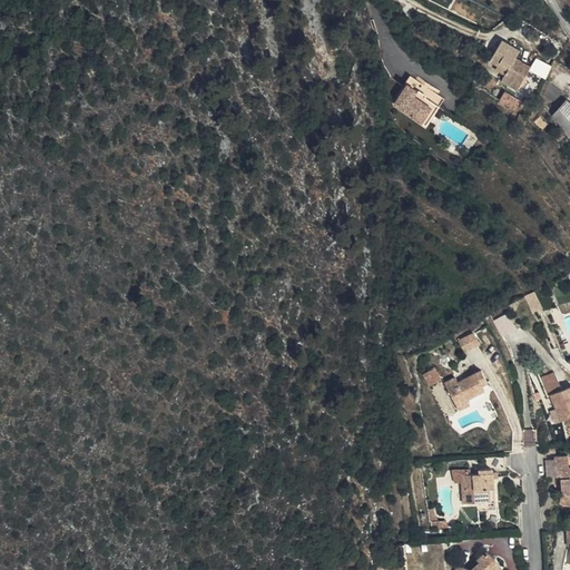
[(493,62),(500,67),(509,72),(505,78),(503,82),(520,94),(533,71),(519,61),(523,55),(504,42),(493,62)]
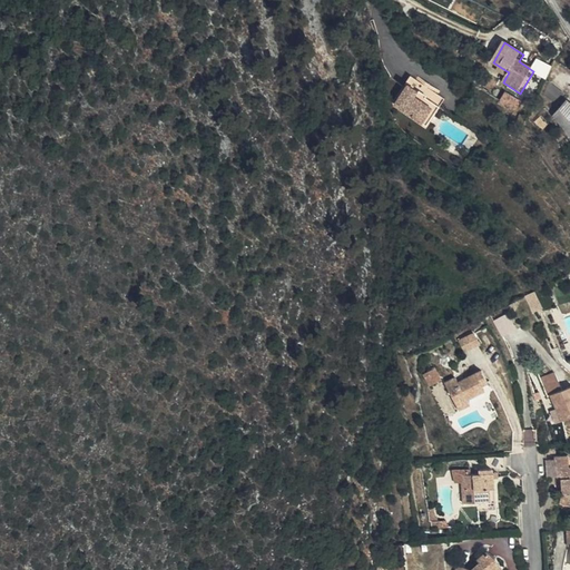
[(537,57),(532,67),(548,75),(552,65),(537,57)]
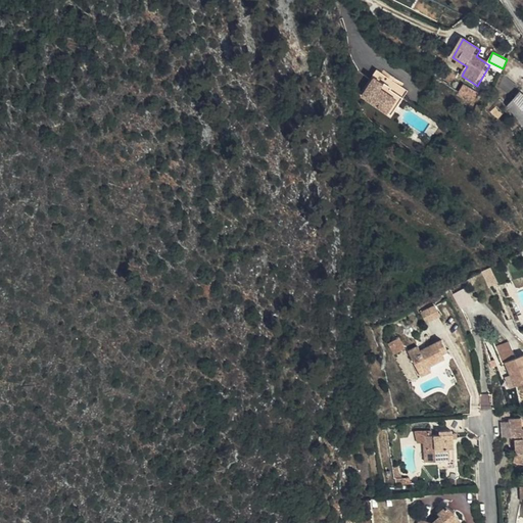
[(467,66),(459,61),(456,66),(464,72),(467,66)]
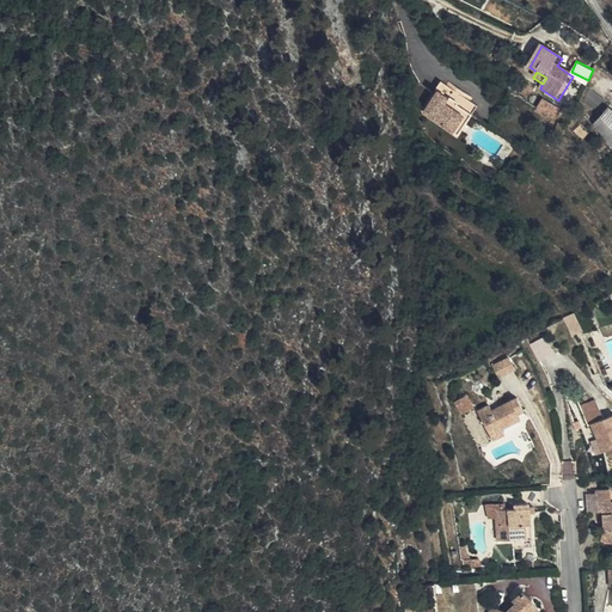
[(438,98),(440,99),(470,115),(459,138),(465,140),(479,109),(442,89),(438,98)]
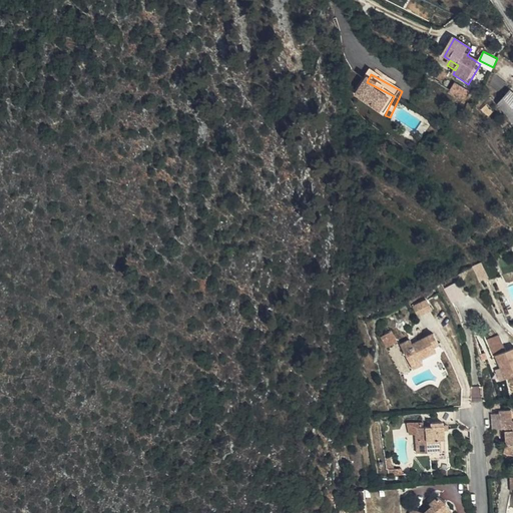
[(394,96),(369,83),(360,102),(385,115),(394,96)]
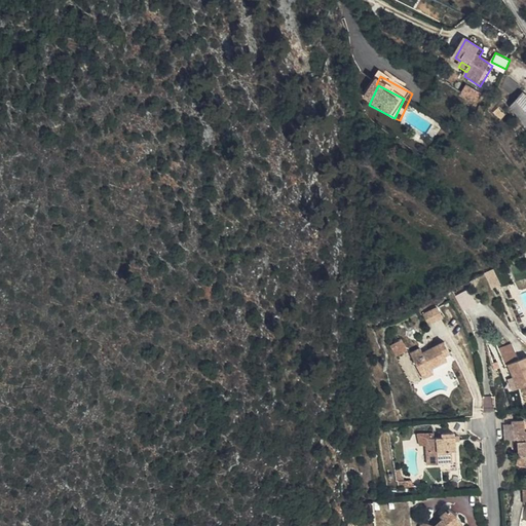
[(525,94),(523,91),(511,106),(525,123),(525,94)]
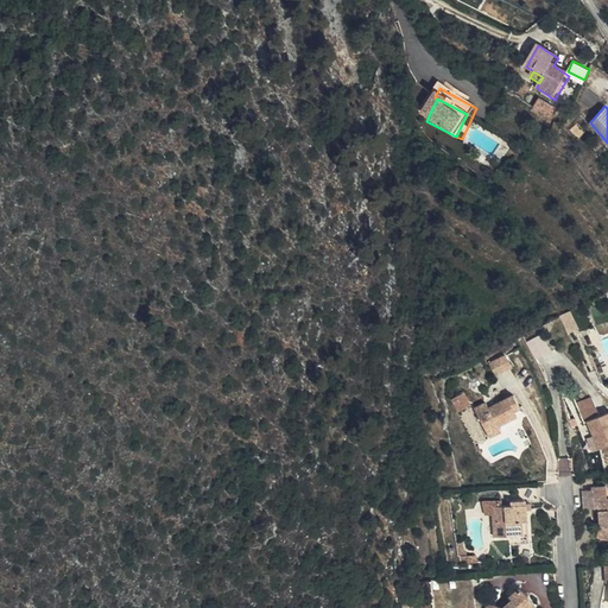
[(537,359),(552,350),(543,333),(527,341),(537,359)]
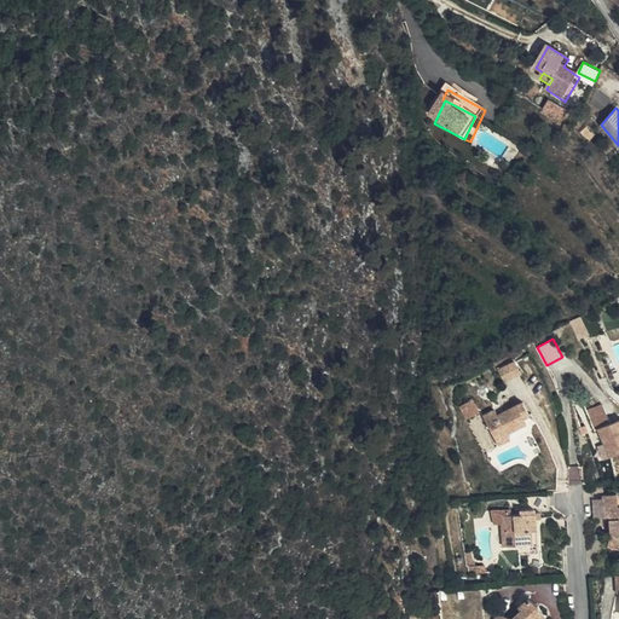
[(516,359),(498,369),(505,381),(522,371),(516,359)]
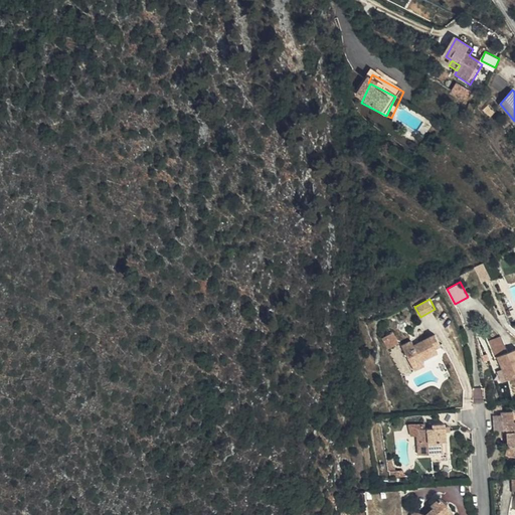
[(397,344),(392,333),(380,339),(386,350),(397,344)]
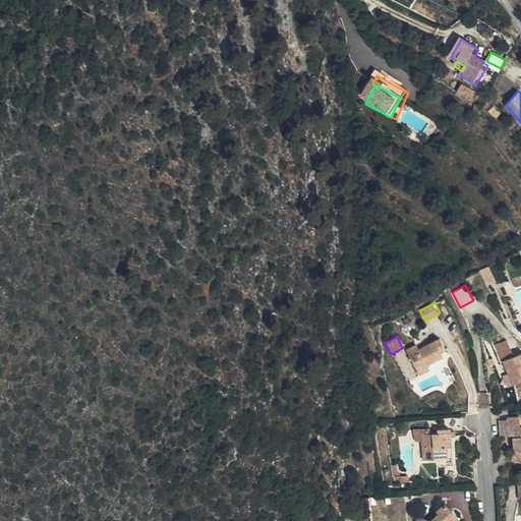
[(418,349),(416,345),(405,351),(419,377),(429,370),(427,365),(444,357),(441,352),(446,350),(445,348),(440,339),(418,349)]
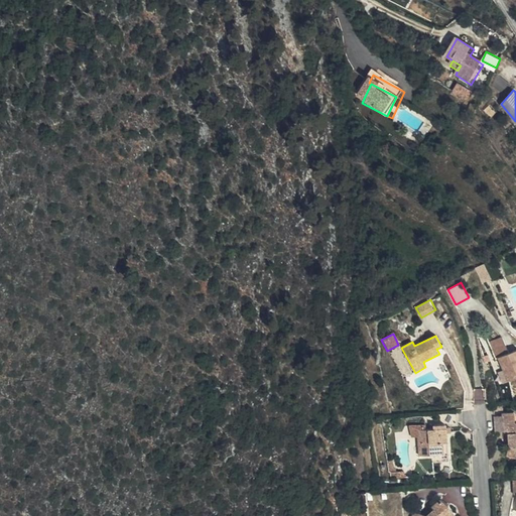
[(496,359),(498,358),(509,353),(502,337),(489,343),(496,359)]
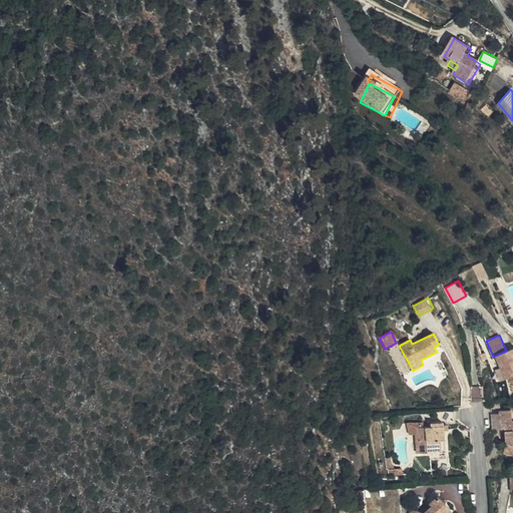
[(512,376),(512,348),(506,351),(495,356),(505,379),(512,376)]
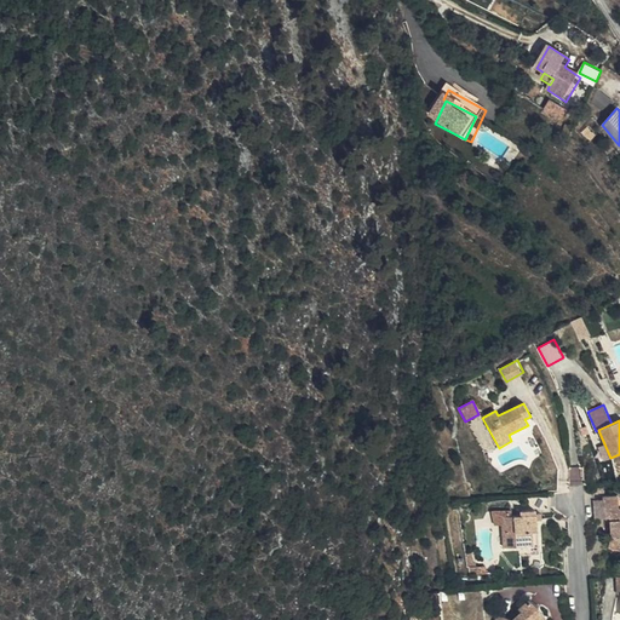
[(603,497),(603,499),(604,520),(609,518),(612,537),(609,547),(610,557),(619,556),(619,497),(618,495),(603,497)]
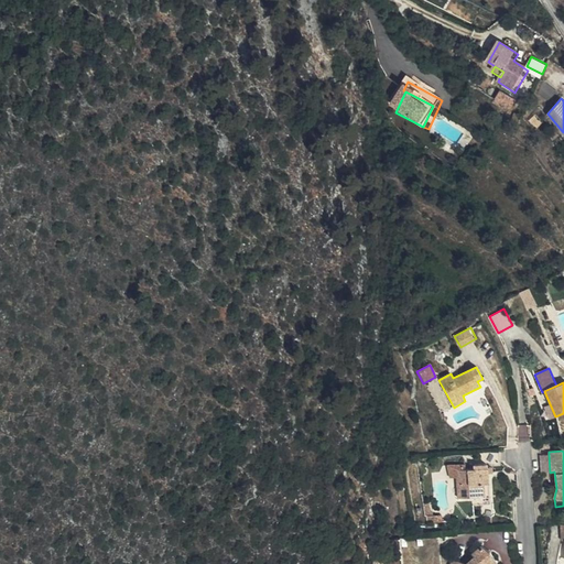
[(502,464),(501,452),(488,453),(489,464),(502,464)]
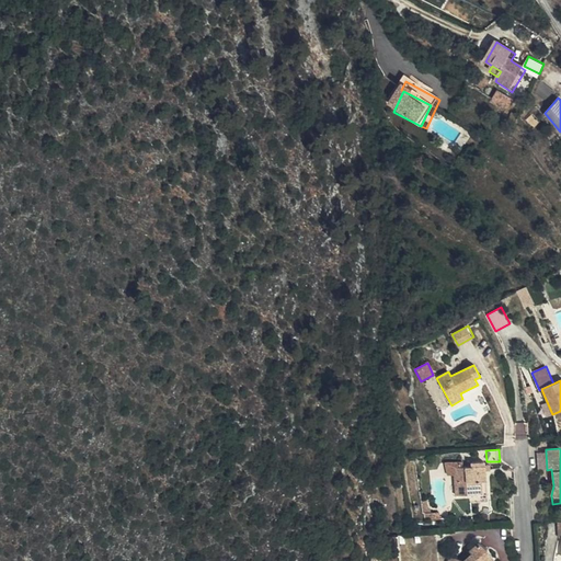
[(547,470),(546,451),(537,453),(539,470),(547,470)]
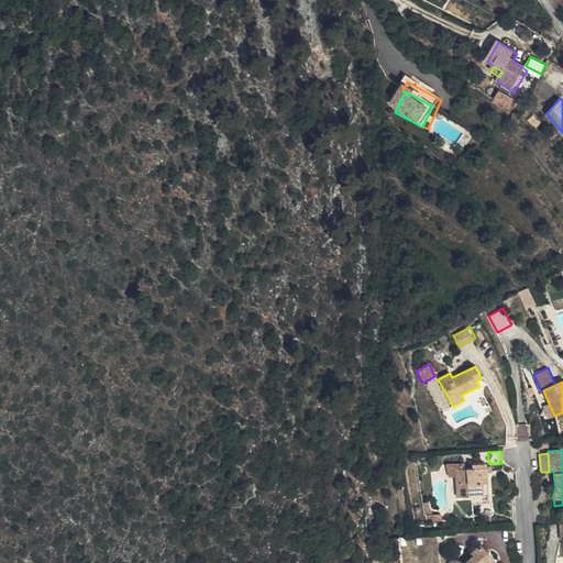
[(459,477),(460,497),(471,497),(472,504),(489,503),(487,473),(486,466),(486,464),(484,463),(473,463),(473,467),(462,468),(459,468),(459,477)]
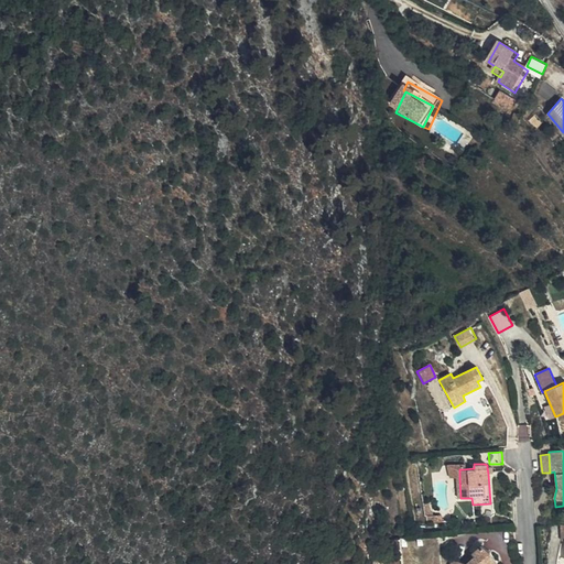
[(496,563),(487,553),(478,549),(462,562),(454,560),(452,563),(496,563)]
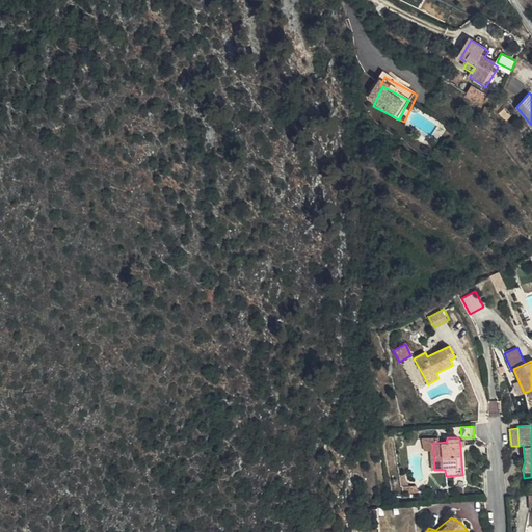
All buildings are outlined.
